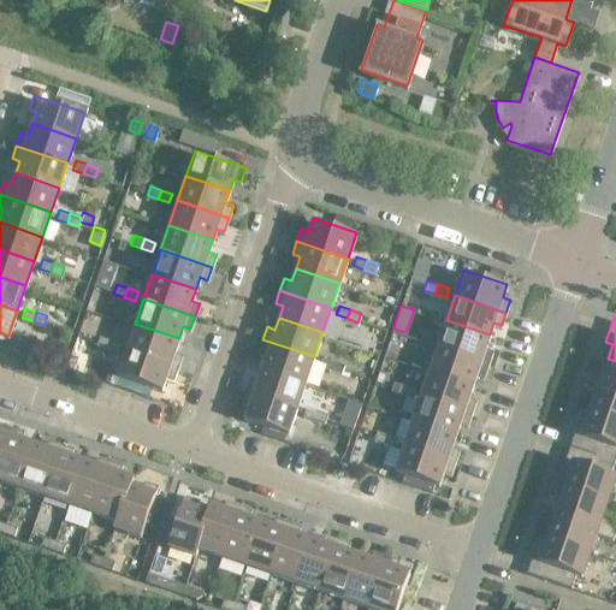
[(490,335),(446,320),(438,344),(489,362),(493,349),(486,347),(490,335)]
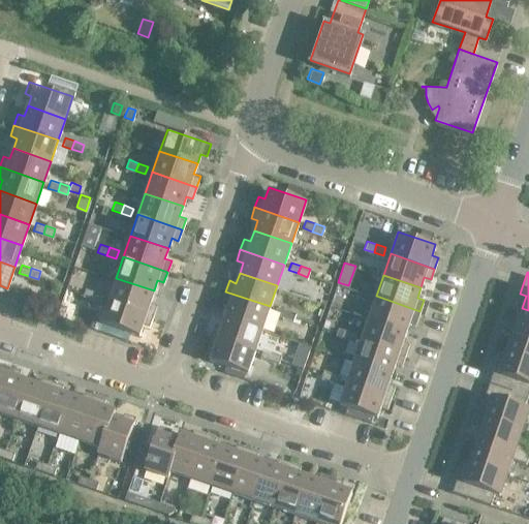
[(154,290),(116,278),(109,299),(153,314),(157,303),(150,301),(154,290)]
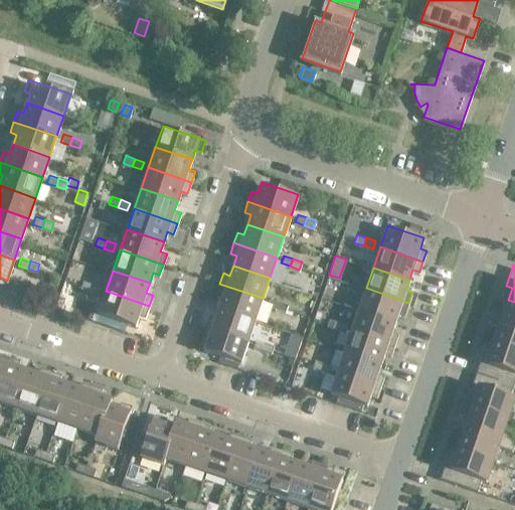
[(80,287),(90,290),(93,282),(83,279),(80,287)]
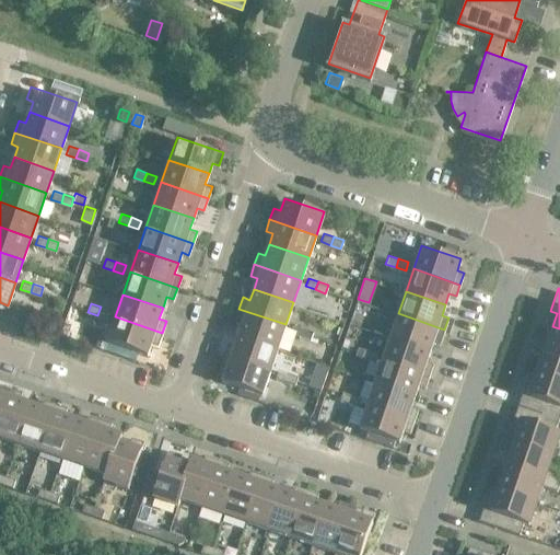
[(111,310),(101,307),(97,315),(107,319),(111,310)]
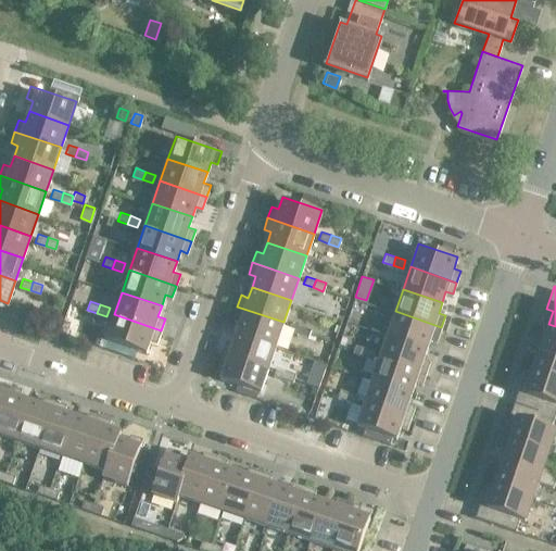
[(283,322),(237,307),(234,318),(240,321),(237,332),(276,345),(283,322)]
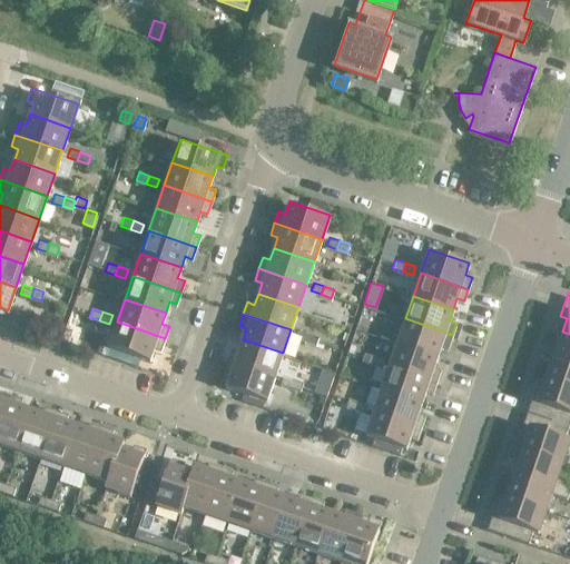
[(452,335),(405,318),(397,340),(438,355),(441,344),(449,346),(452,335)]
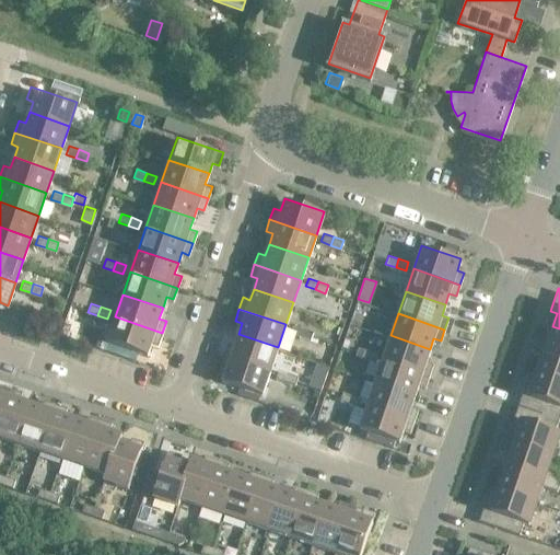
[(162,333),(115,316),(107,339),(147,354),(151,342),(159,344),(162,333)]
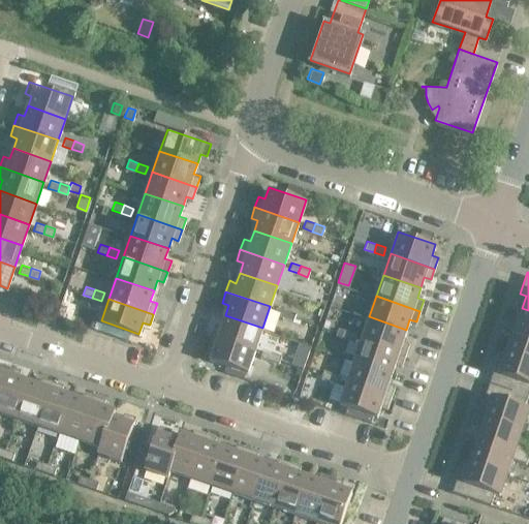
[(274,312),(283,315),(286,308),(277,305),(274,312)]
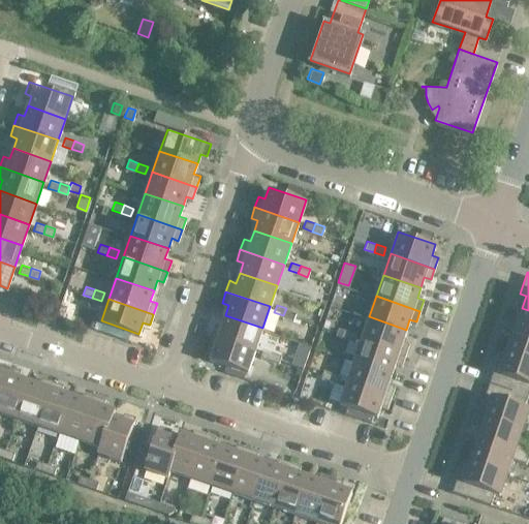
[(296,311),(286,308),(283,315),(293,318),(296,311)]
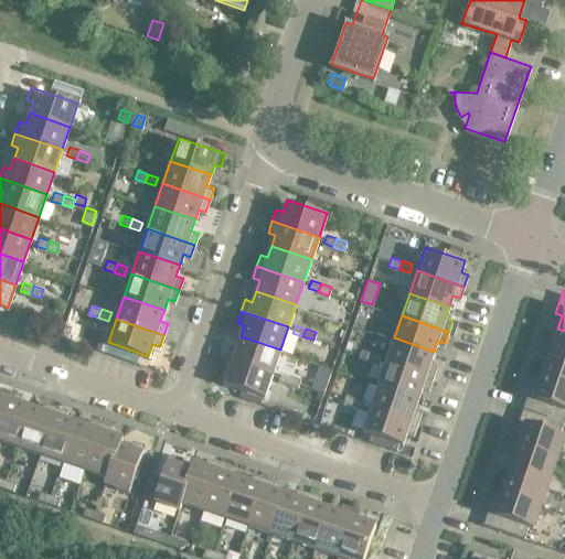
[(564,331),(557,329),(550,351),(564,356),(564,331)]
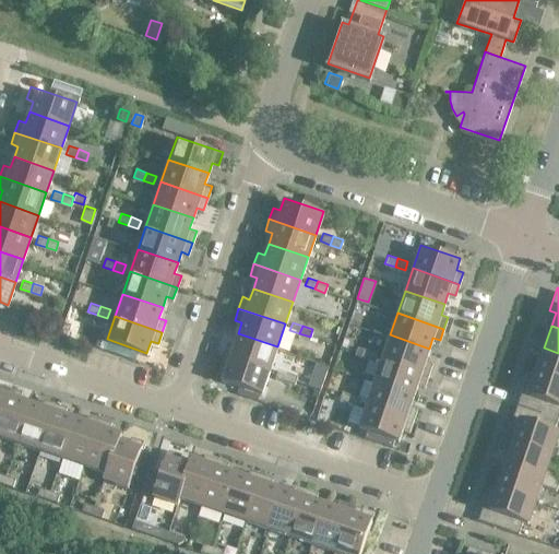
[(277,346),(238,333),(234,343),(227,341),(223,353),(270,368),(277,346)]
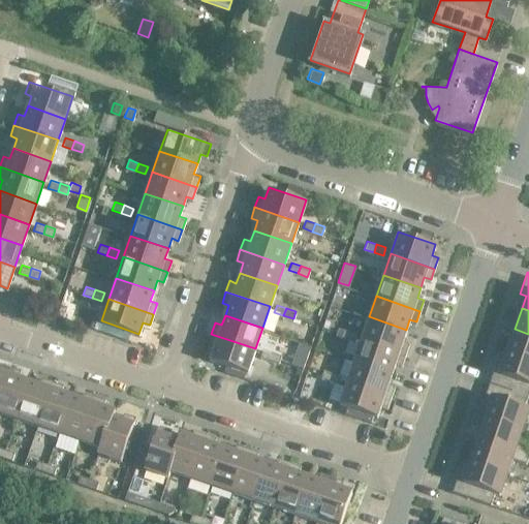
[(406,330),(369,316),(362,338),(405,352),(409,342),(403,340),(406,330)]
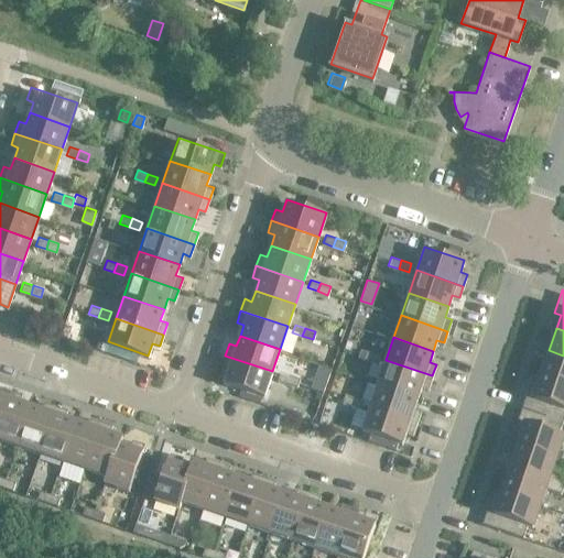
[(358,356),(368,359),(370,350),(360,347),(358,356)]
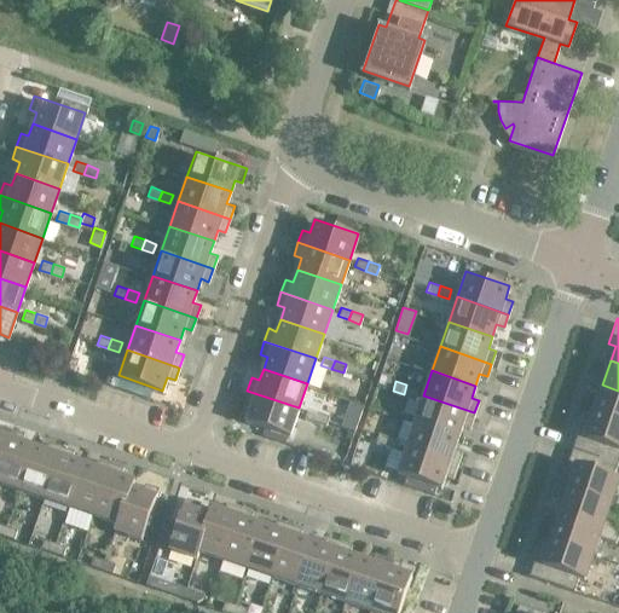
[(418,388),(406,385),(404,394),(415,398),(418,388)]
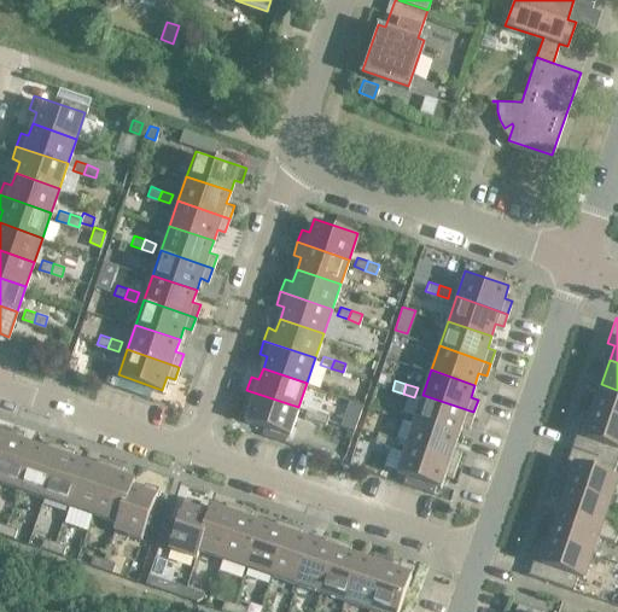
[(617,390),(601,384),(593,409),(617,417),(617,390)]
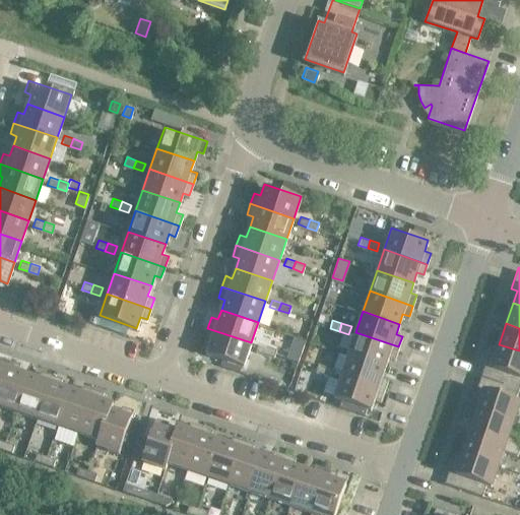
[(251,342),(207,328),(204,338),(210,341),(206,351),(244,365),(251,342)]
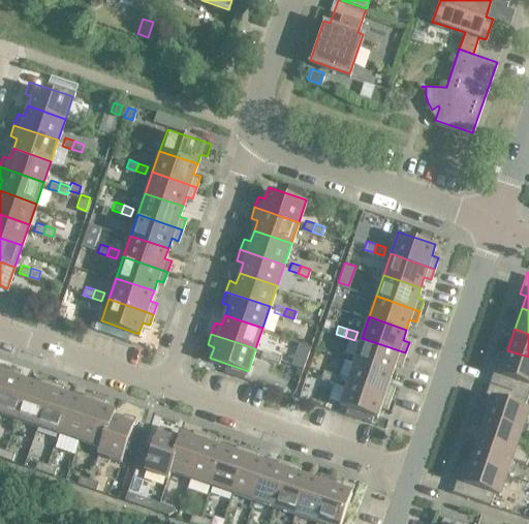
[(405,352),(362,338),(354,359),(392,372),(395,362),(402,364),(405,352)]
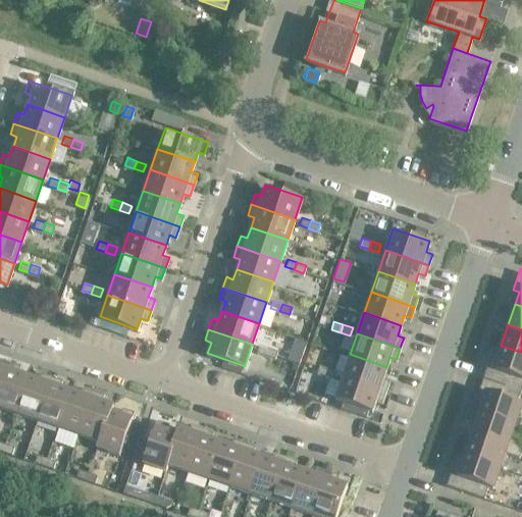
[(256,350),(265,353),(268,346),(259,343),(256,350)]
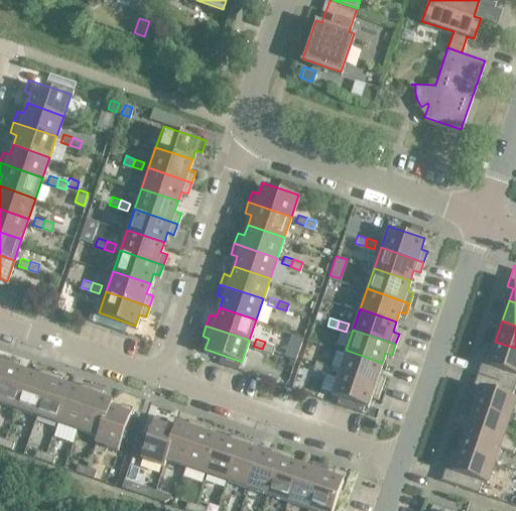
[(274,345),(265,342),(262,349),(272,352),(274,345)]
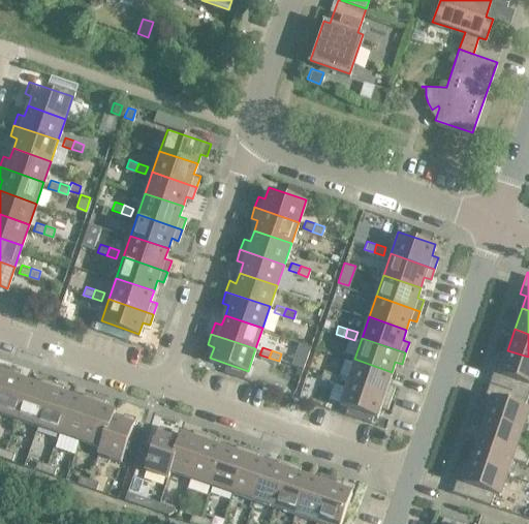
[(528,357),(507,350),(503,362),(497,360),(490,380),(528,394),(528,389),(528,357)]
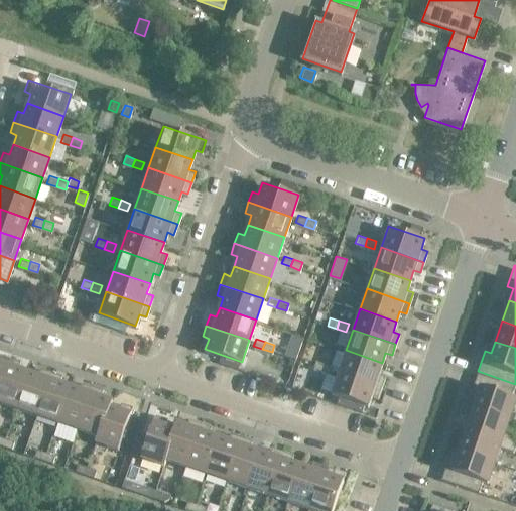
[(382,363),(346,350),(339,371),(381,385),(385,375),(379,373),(382,363)]
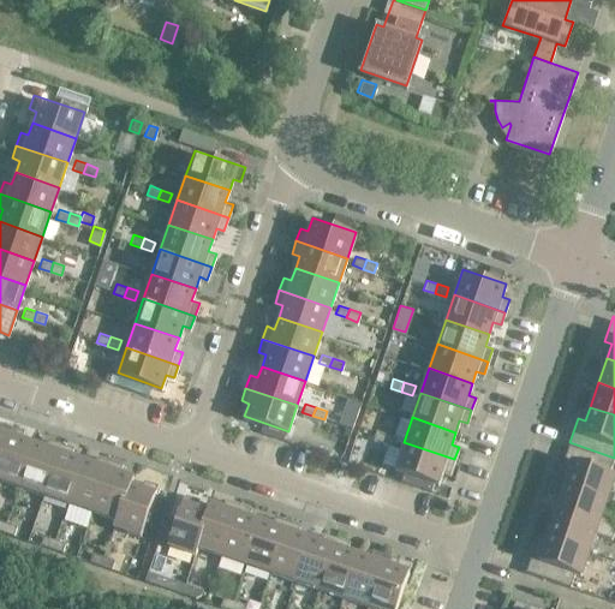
[(0,457),(11,424),(0,419),(0,457)]
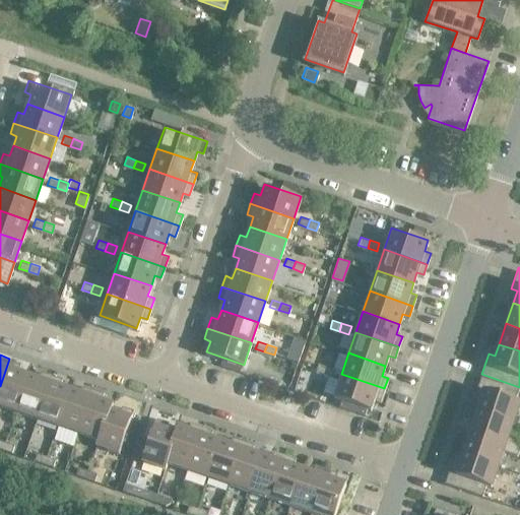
[(20,363),(9,359),(0,386),(0,403),(16,409),(28,372),(18,369),(20,363)]
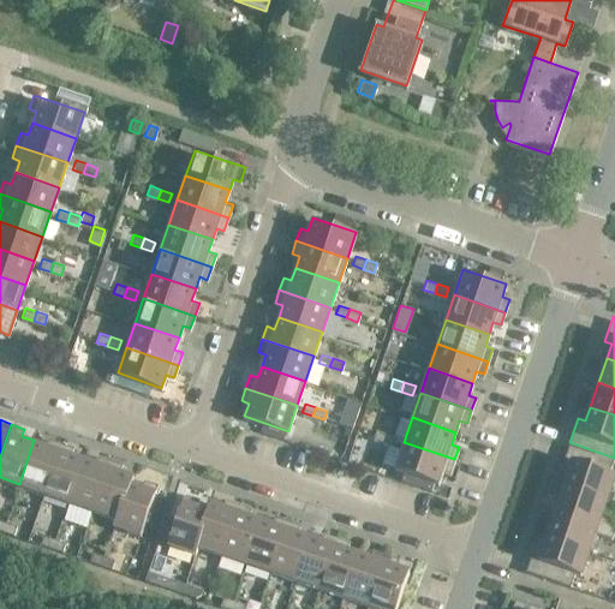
[(374,436),(384,440),(387,431),(376,428),(374,436)]
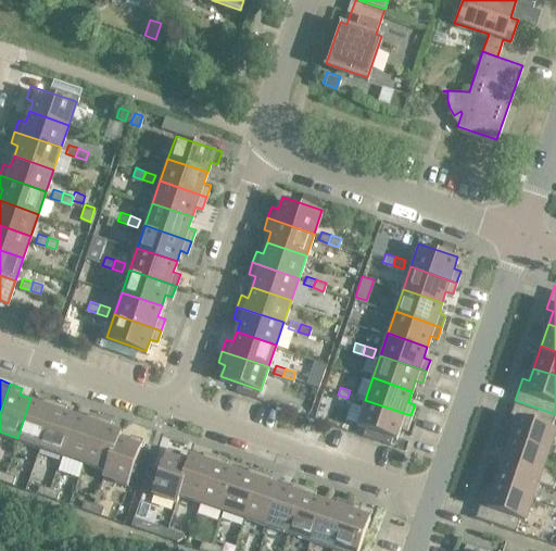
[(361,393),(350,390),(348,398),(357,402),(361,393)]
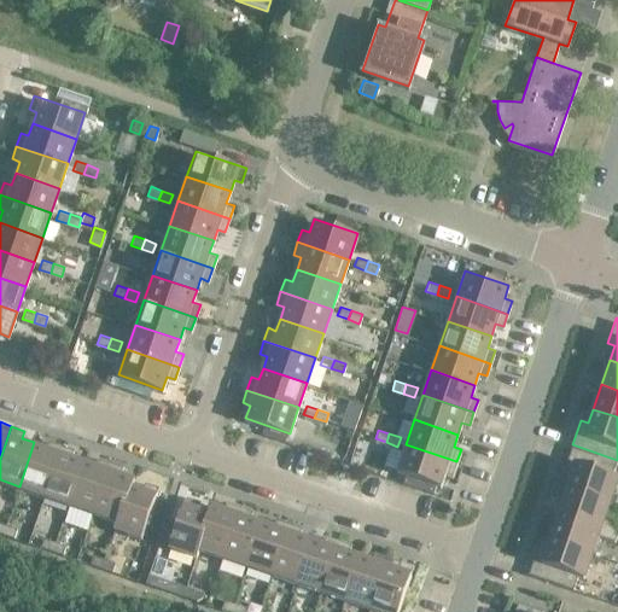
[(46,447),(34,442),(19,487),(44,495),(62,443),(48,439),(46,447)]
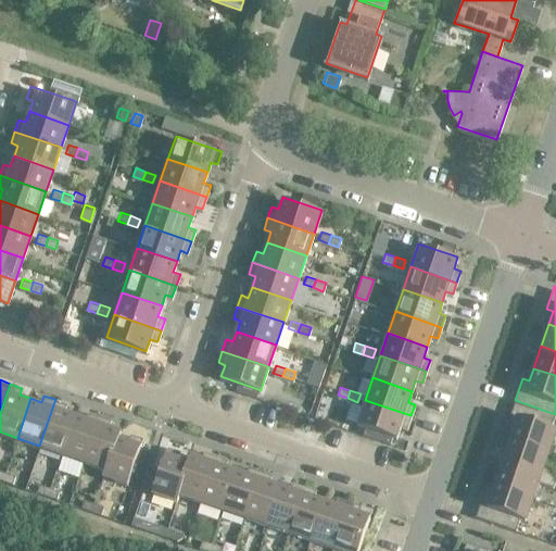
[(66,403),(55,399),(39,446),(62,453),(75,414),(64,410),(66,403)]
